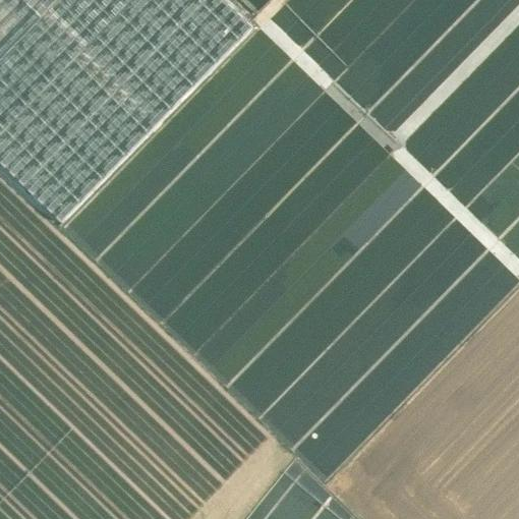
[(130,0),(101,31),(106,37),(90,53),(83,48),(81,50),(81,49),(74,56),(76,59),(0,135),(0,163),(60,222),(250,26),(223,0),(130,0)]
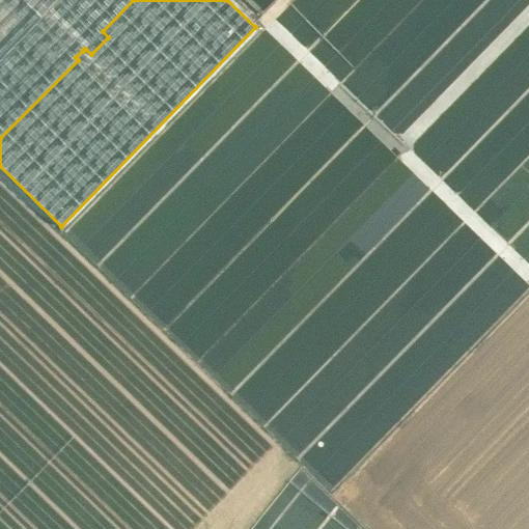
[(0,0),(0,79),(49,31),(48,30),(51,27),(22,0),(0,0)]
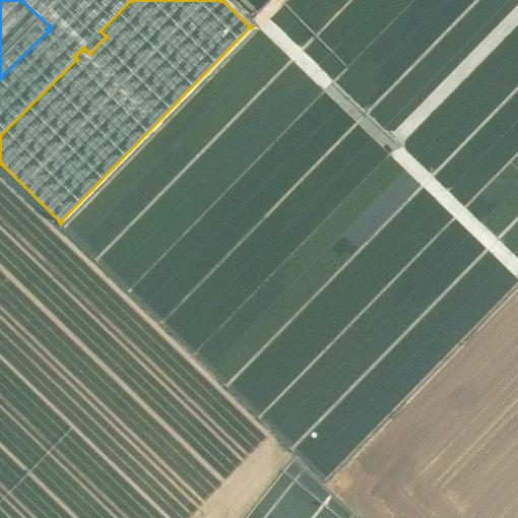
[(42,0),(39,3),(36,0),(21,0),(50,26),(47,29),(48,30),(74,56),(81,49),(81,50),(83,48),(83,47),(100,30),(101,30),(130,0),(42,0)]
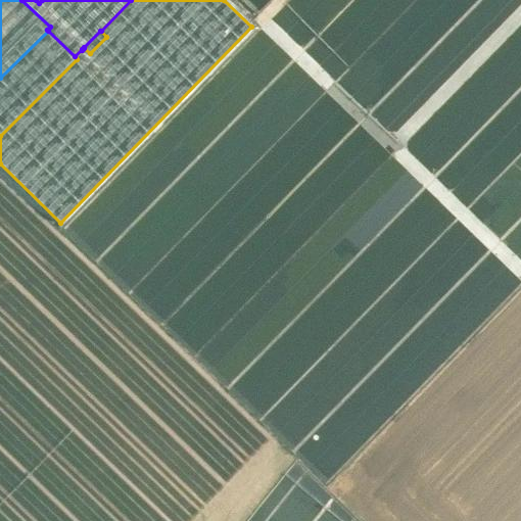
[(48,31),(0,78),(0,136),(77,59),(75,56),(48,31)]
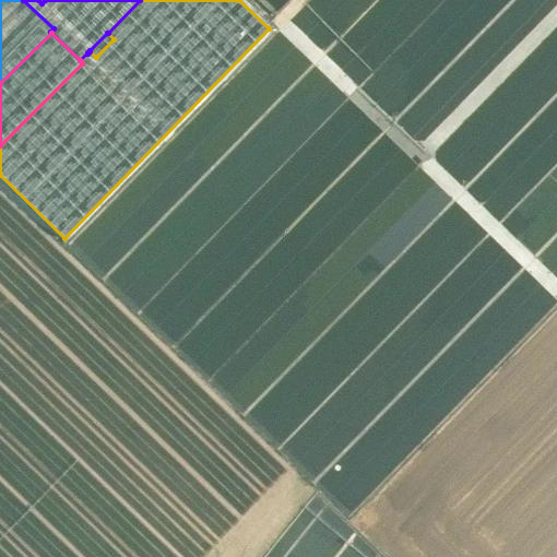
[(107,33),(90,50),(90,51),(96,57),(114,39),(108,33),(107,33)]
